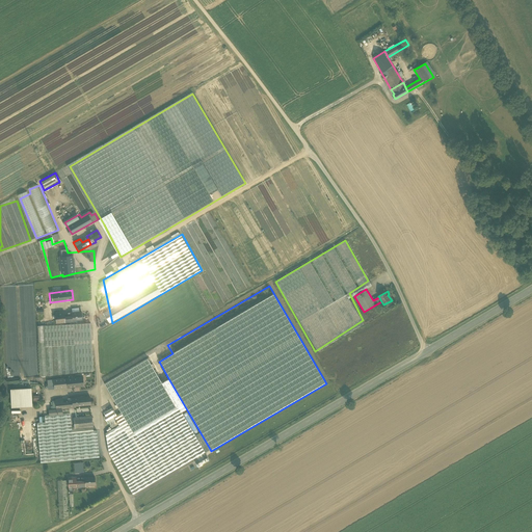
[(69,322),(69,317),(64,317),(64,312),(62,312),(54,313),(56,324),(69,322)]
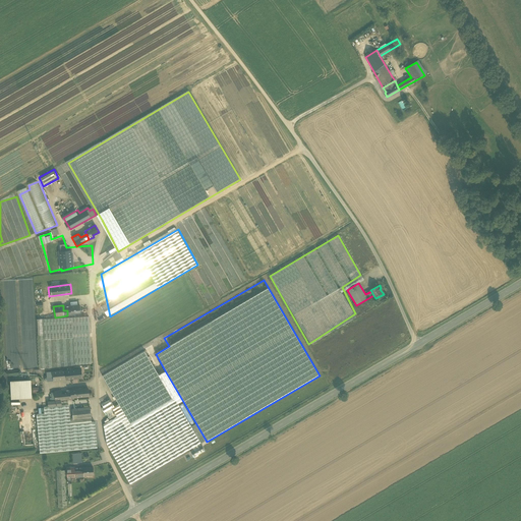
[(79,305),(66,306),(67,310),(67,315),(73,315),(73,313),(80,313),(79,305)]
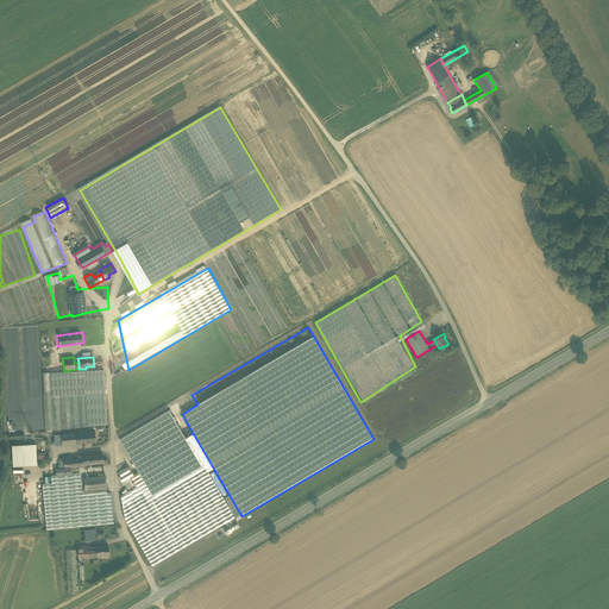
[(43,393),(45,431),(63,429),(87,427),(87,426),(106,426),(104,370),(50,374),(50,391),(43,393)]
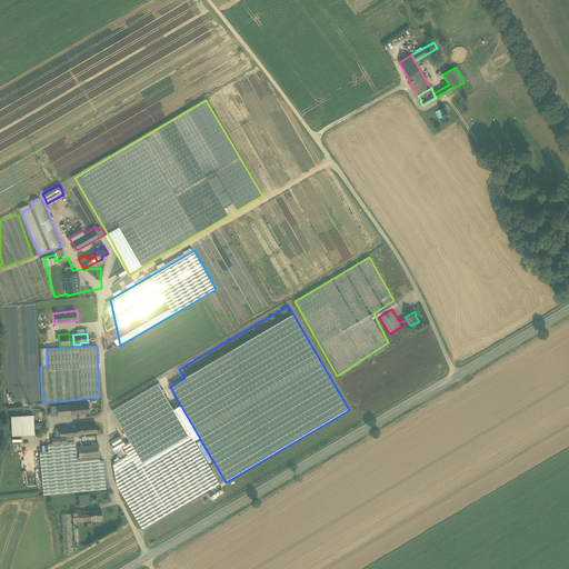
[(129,441),(128,442),(133,451),(127,455),(112,463),(117,486),(131,510),(208,466),(190,435),(188,436),(172,409),(158,383),(111,411),(129,441)]
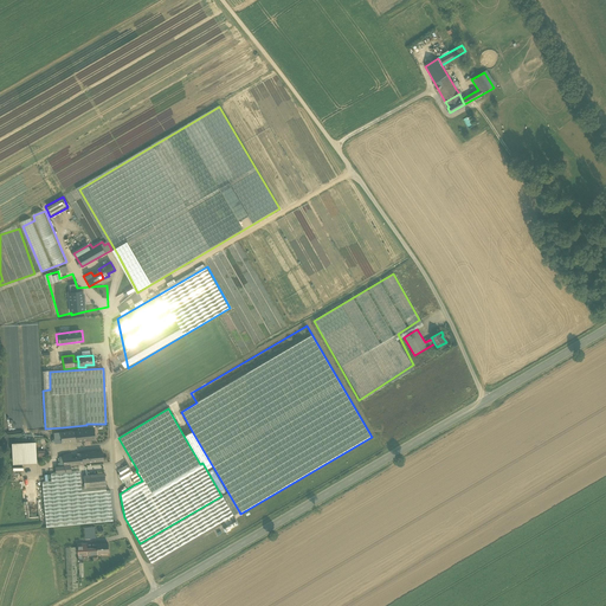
[(94,429),(82,430),(83,440),(95,439),(94,429)]
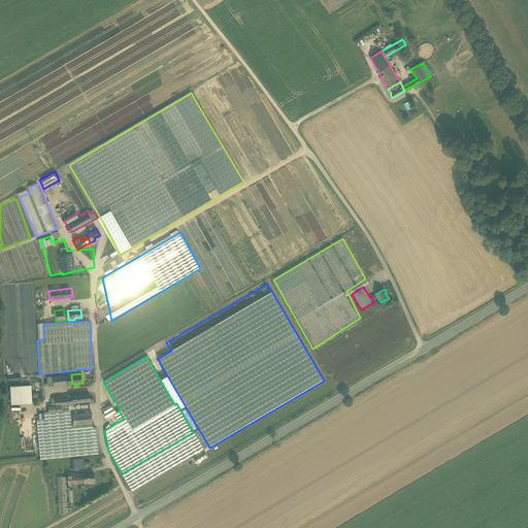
[(46,377),(47,387),(72,384),(71,374),(46,377)]
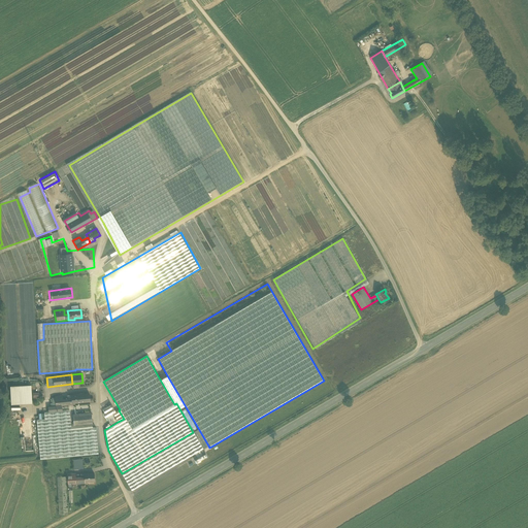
[(167,375),(160,380),(174,404),(176,403),(193,432),(203,449),(208,446),(167,375)]
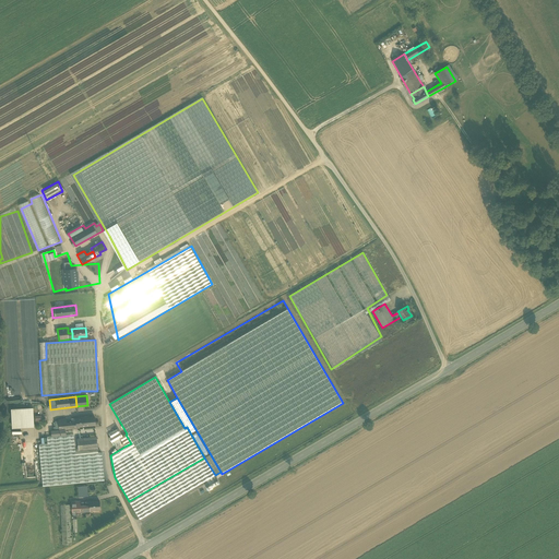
[(35,407),(13,408),(14,428),(36,427),(36,421),(43,420),(43,415),(36,415),(35,407)]
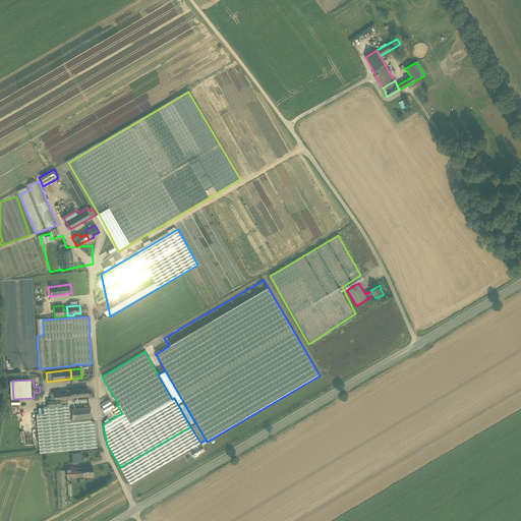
[(88,389),(70,390),(71,399),(74,399),(73,398),(89,396),(88,389)]
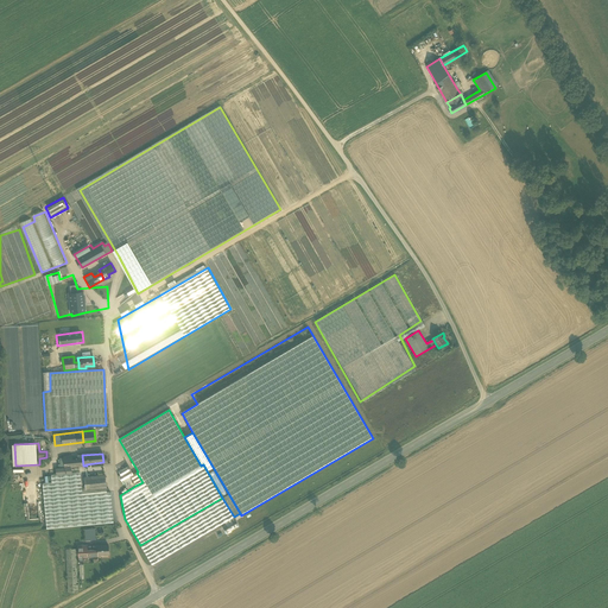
[(70,455),(63,456),(64,468),(55,469),(56,474),(71,473),(71,467),(83,466),(82,455),(77,455),(78,460),(71,461),(71,456),(70,455)]
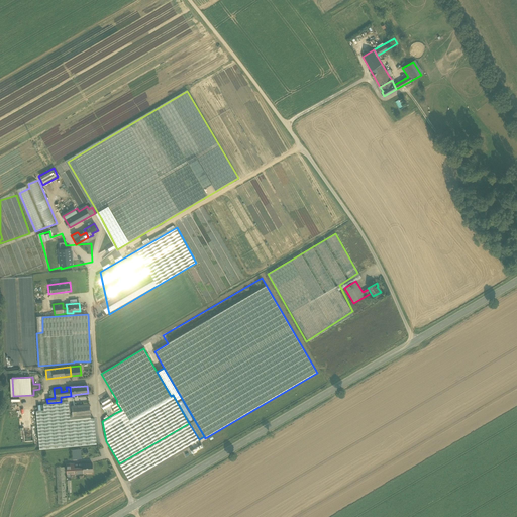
[(115,413),(121,410),(116,402),(113,404),(108,396),(100,401),(102,404),(101,406),(103,409),(104,409),(109,417),(115,413)]
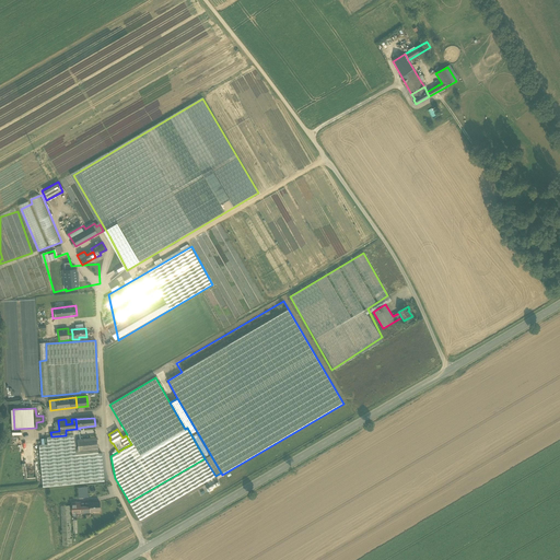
[(43,488),(104,481),(102,453),(97,454),(76,456),(74,452),(73,435),(66,435),(51,436),(46,438),(47,444),(39,445),(43,488)]
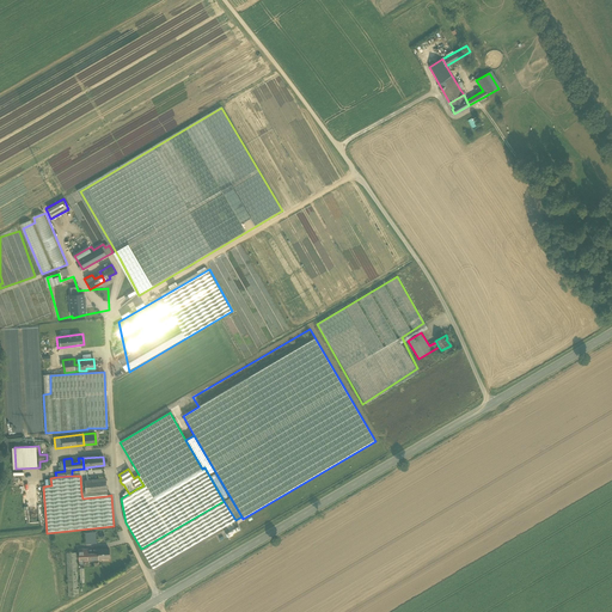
[(84,481),(85,494),(106,491),(105,478),(84,481)]
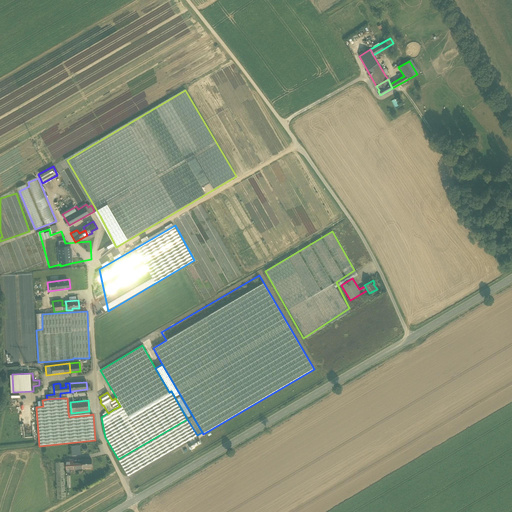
[(197,435),(187,419),(118,459),(128,476),(197,435)]
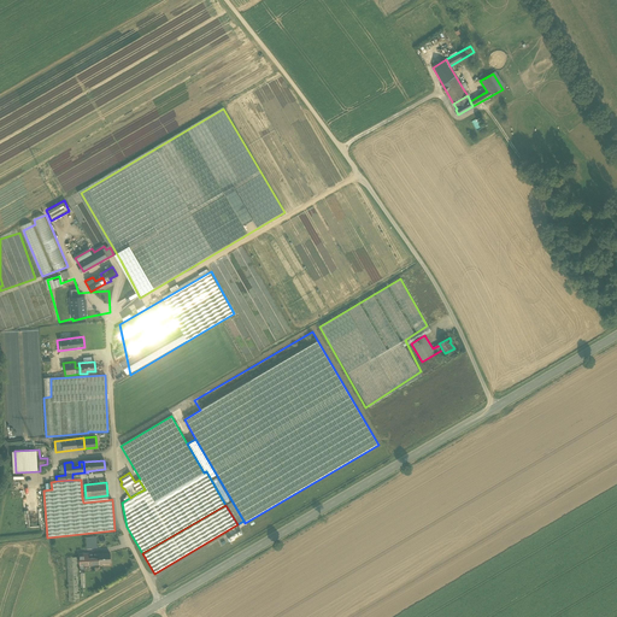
[(84,538),(86,548),(94,548),(94,538),(84,538)]
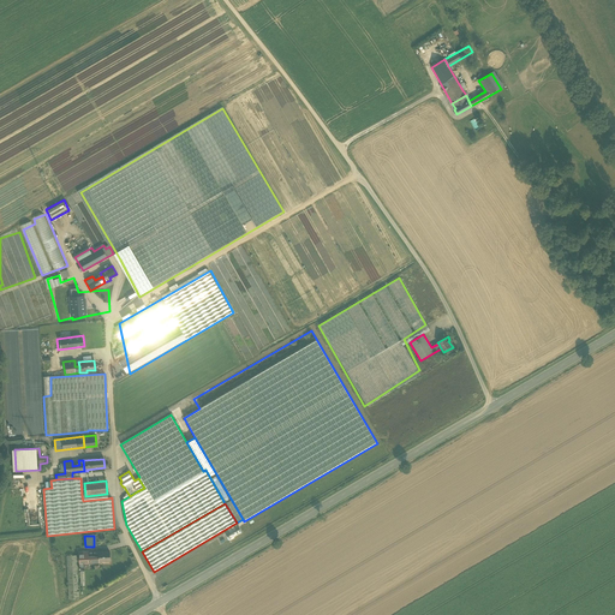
[(83,563),(94,563),(94,556),(88,557),(87,551),(79,553),(79,563),(83,563)]
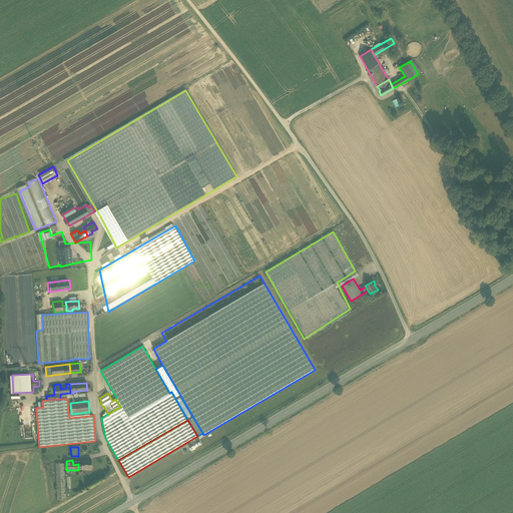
[(85,468),(91,468),(91,460),(78,461),(78,464),(78,470),(85,470),(85,468)]
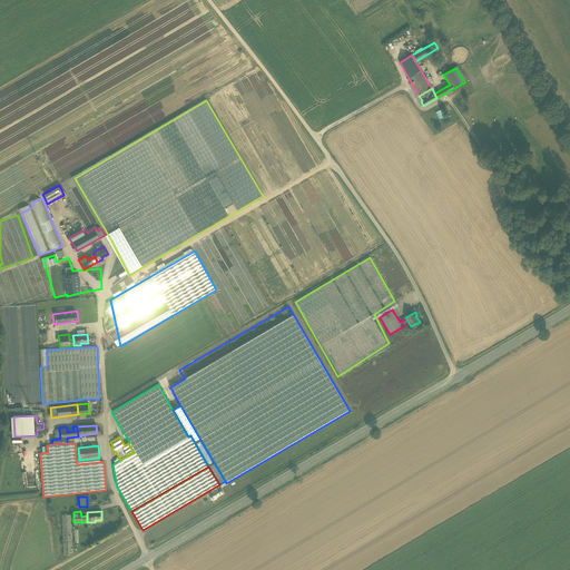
[(62,556),(74,556),(71,514),(61,514),(62,556)]
